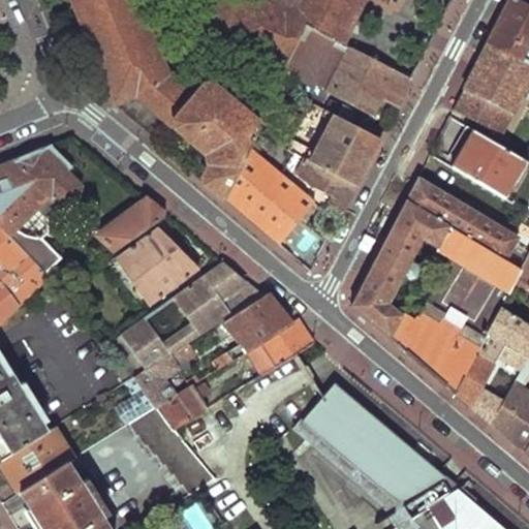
[(72,0),(113,101),(134,94),(203,152),(208,165),(201,176),(204,183),(222,199),(247,147),(257,125),(208,84),(198,87),(192,98),(163,73),(133,0),(72,0)]
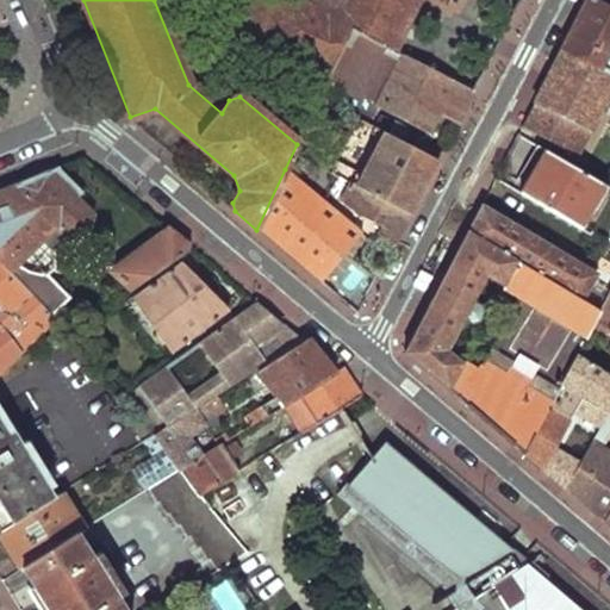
[(235,0),(226,19),(267,39),(285,0),(235,0)]
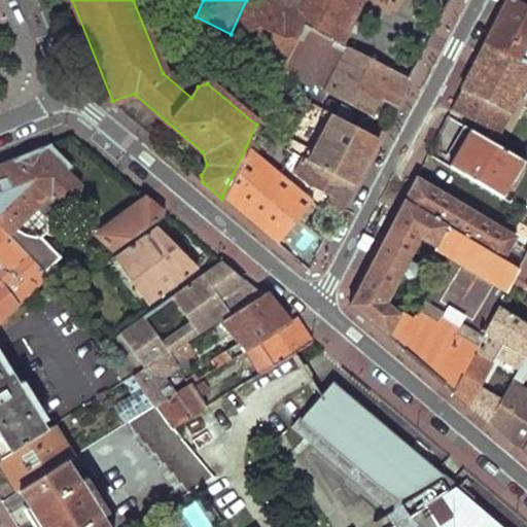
[(246,0),(231,34),(259,47),(275,55),(286,60),(285,64),(367,110),(375,97),(381,85),(400,96),(409,79),(337,43),(356,0),(246,0)]
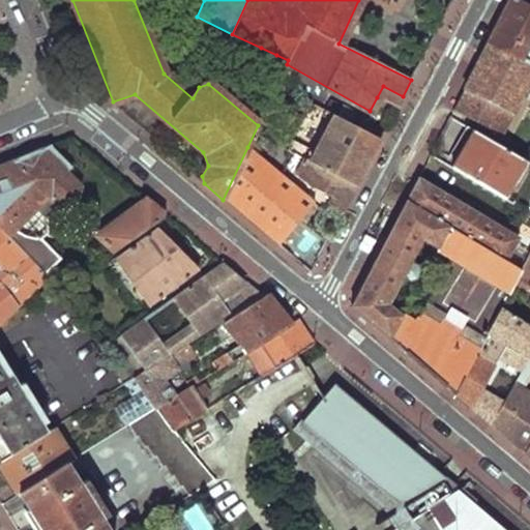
[(488,42),(529,64),(529,5),(520,0),(509,0),(498,23),(488,42)]
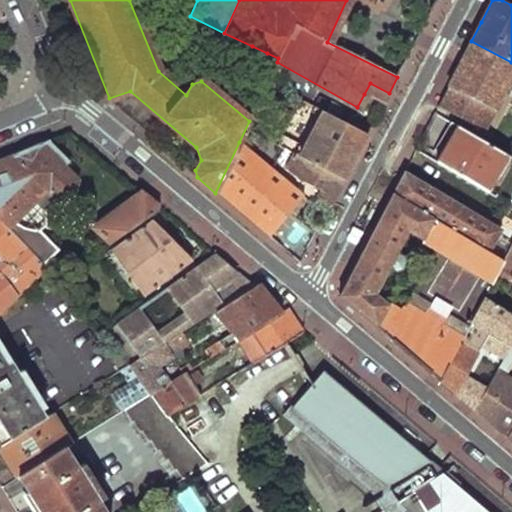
[(452,77),(438,105),(485,131),(511,80),(511,62),(471,41),(452,77)]
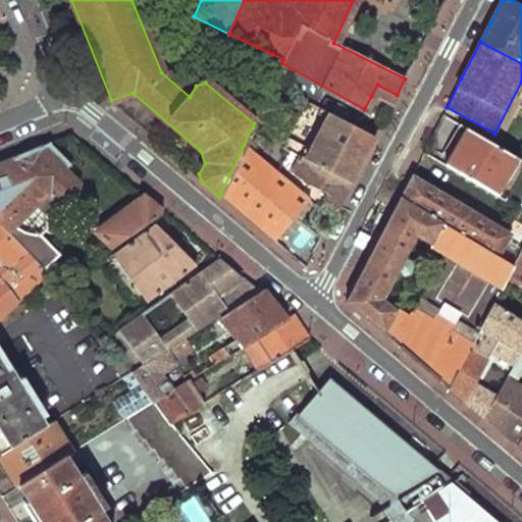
[(257,47),(236,90),(252,97),(272,54),(257,47)]
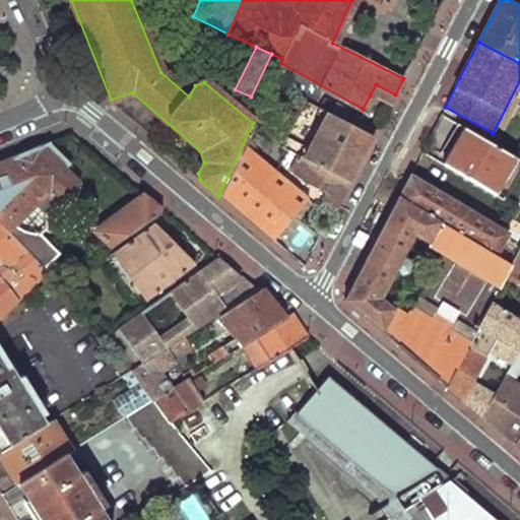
[(370,95),(390,105),(395,94),(376,84),(370,95)]
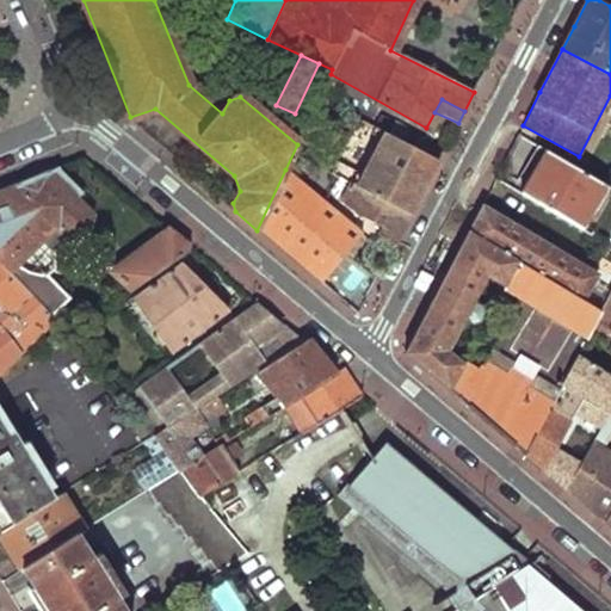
[(357,189),(409,215),(424,189),(438,160),(363,121),(356,135),(378,148),(357,189)]
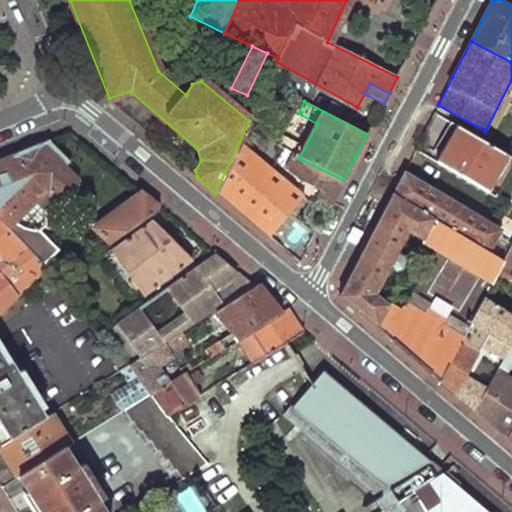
[(435,162),(486,193),(508,156),(457,126),(435,162)]
